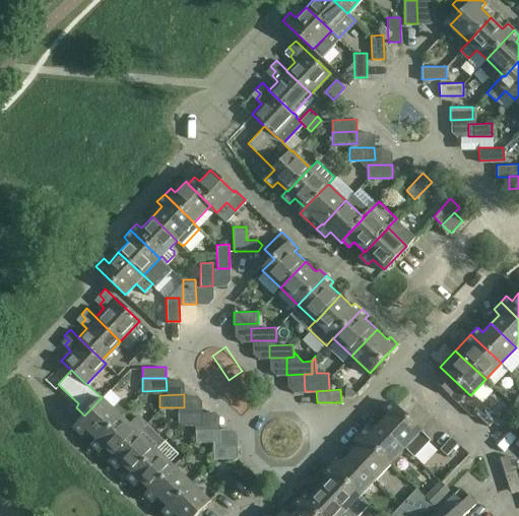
[(96,439),(120,414),(102,397),(84,415),(74,427),(81,434),(85,430),(96,439)]
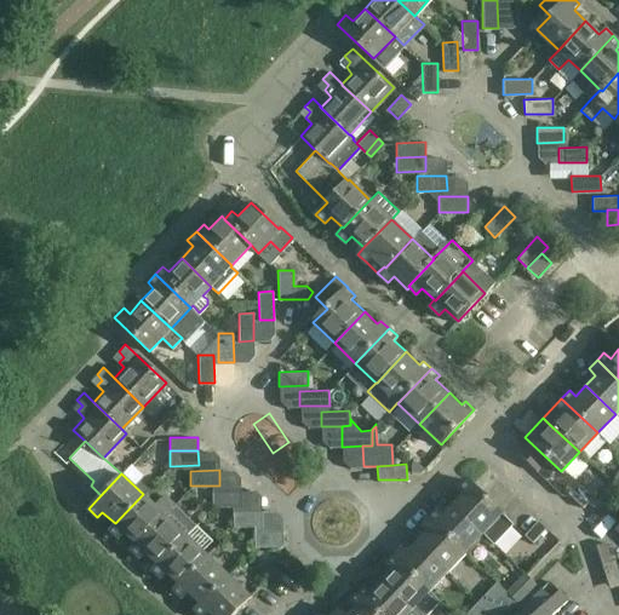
[(454,504),(485,533),(496,544),(514,524),(465,478),(457,488),(463,494),(454,504)]
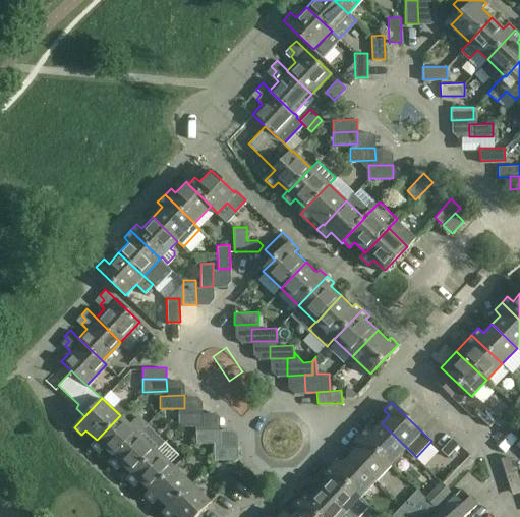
[(482,407),(476,413),(489,425),(495,419),(482,407)]
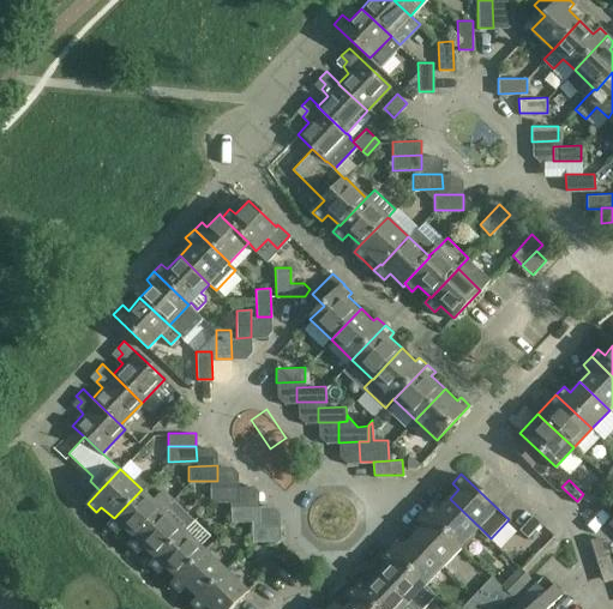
[(210,486),(210,501),(239,500),(238,486),(210,486)]
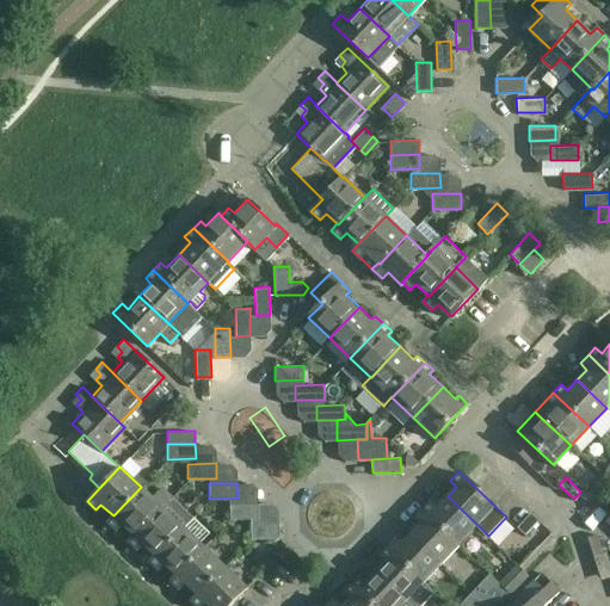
[(134,536),(172,495),(161,484),(151,496),(141,487),(114,515),(108,521),(117,530),(122,525),(134,536)]
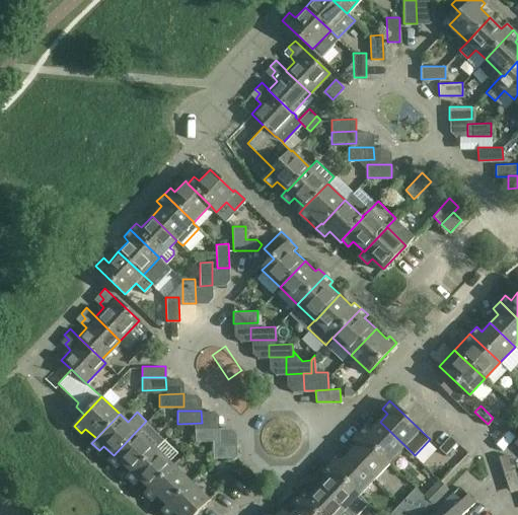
[(131,471),(155,447),(138,431),(147,421),(146,421),(114,455),(108,459),(117,467),(122,462),(131,471)]
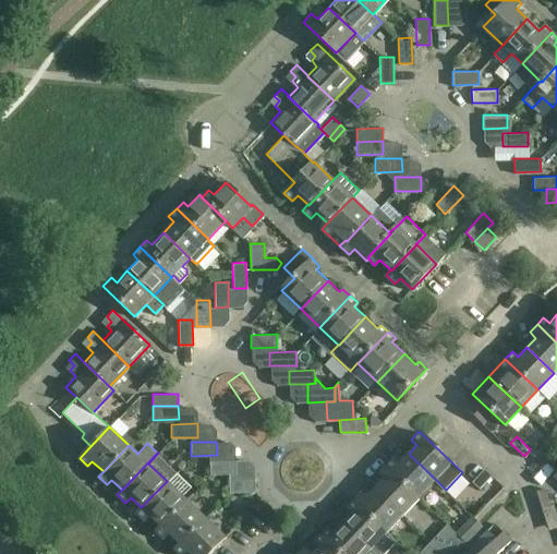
[(436,480),(409,454),(399,465),(394,459),(387,466),(420,497),(436,480)]
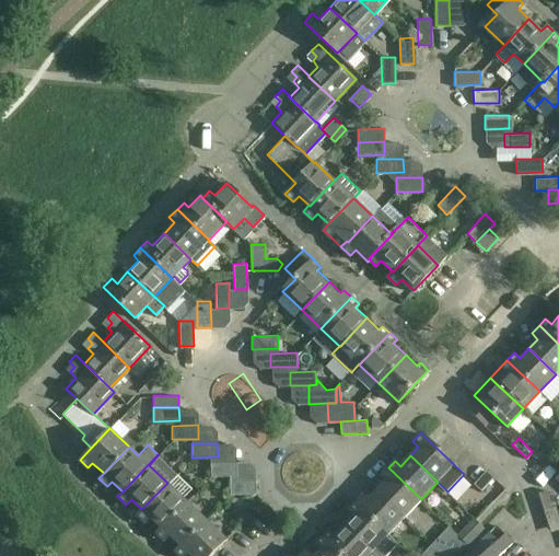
[(210,462),(210,475),(236,475),(236,461),(210,462)]
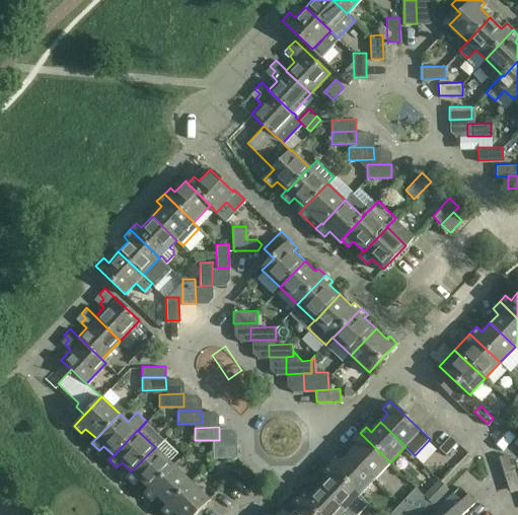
[(390,462),(360,433),(352,440),(357,446),(350,454),(375,479),(390,462)]
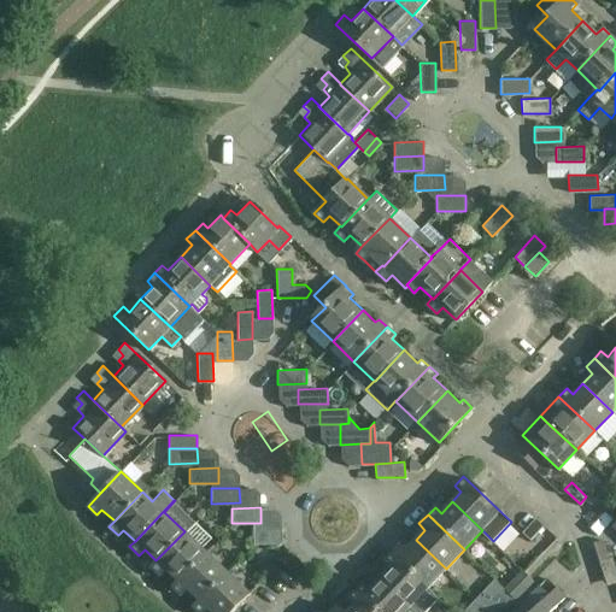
[(521,530),(529,539),(543,524),(534,516),(521,530)]
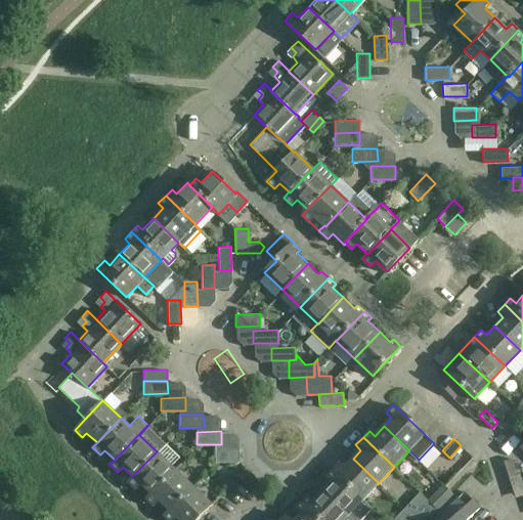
[(214,449),(215,462),(238,461),(238,448),(214,449)]
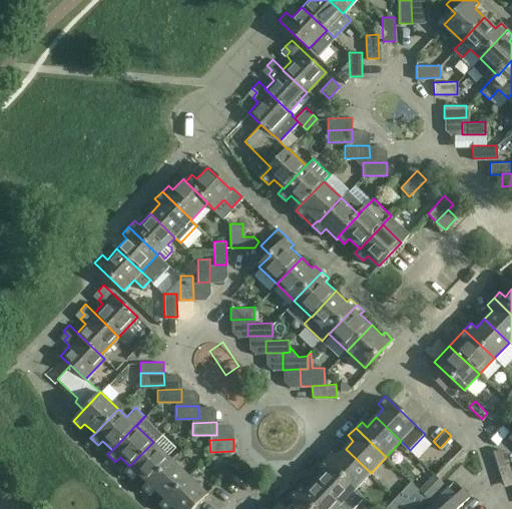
[(147,483),(170,459),(153,442),(129,466),(125,471),(132,478),(137,474),(147,483)]
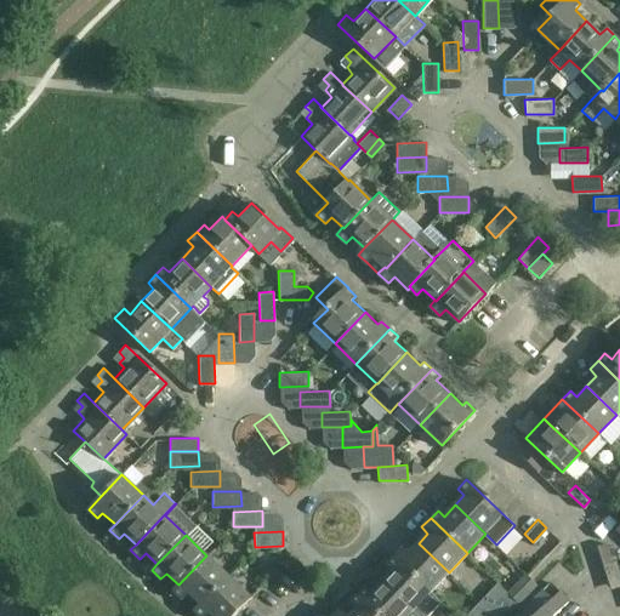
[(619,571),(618,565),(616,559),(613,560),(607,541),(596,545),(610,589),(619,586),(619,571)]
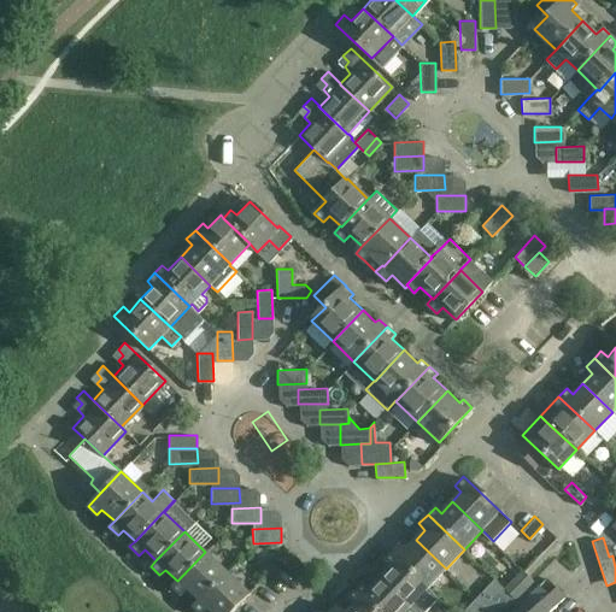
[(446,569),(416,540),(405,551),(399,545),(391,553),(428,588),(429,588),(446,569)]
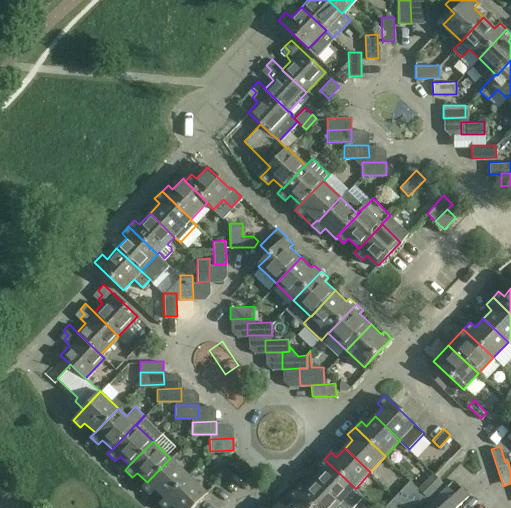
[(164,498),(188,474),(170,458),(147,482),(142,487),(149,493),(154,489),(164,498)]
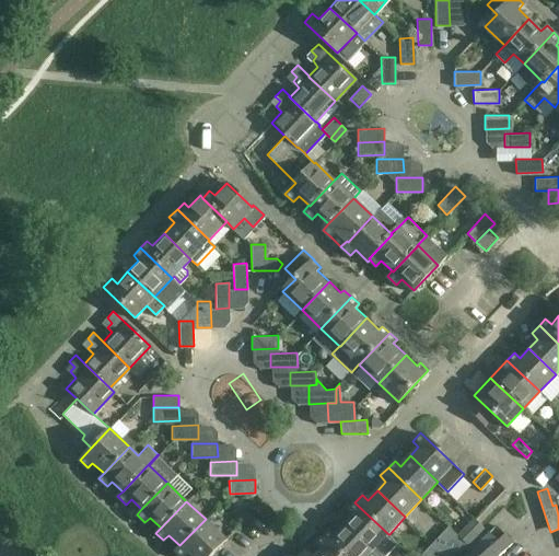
[(345,524),(372,552),(373,551),(377,555),(383,555),(397,542),(389,534),(388,534),(354,502),(348,510),(353,516),(345,524)]
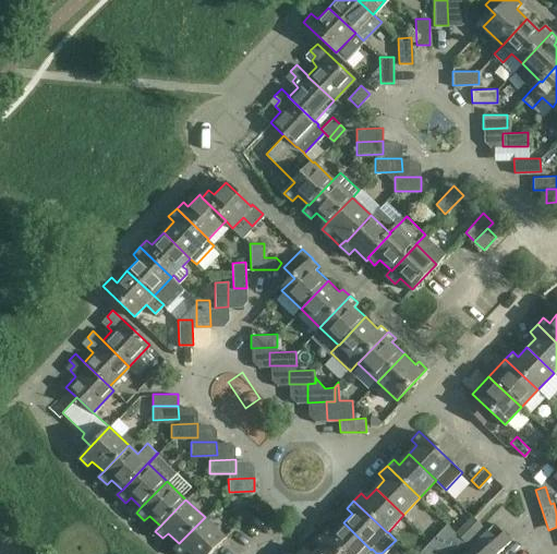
[(414,515),(433,536),(447,522),(428,502),(414,515)]
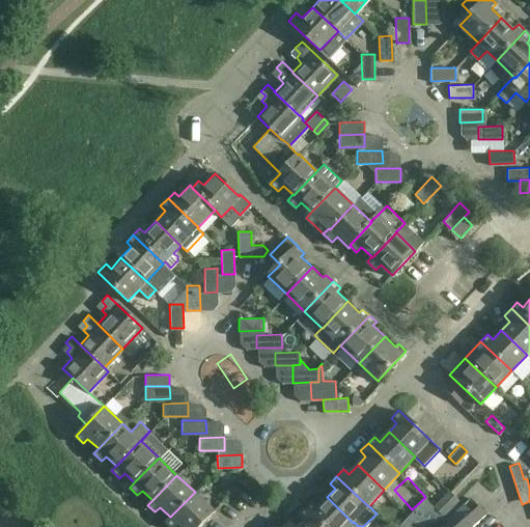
[(443,514),(457,497),(449,489),(434,505),(443,514)]
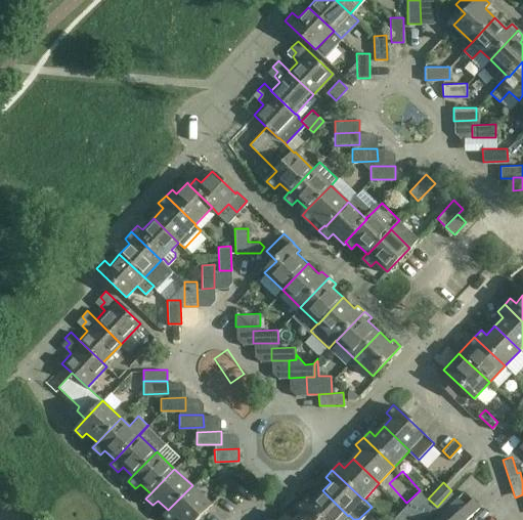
[(192,485),(168,510),(164,515),(168,519),(173,519),(176,518),(178,519),(194,519),(211,504),(192,485)]
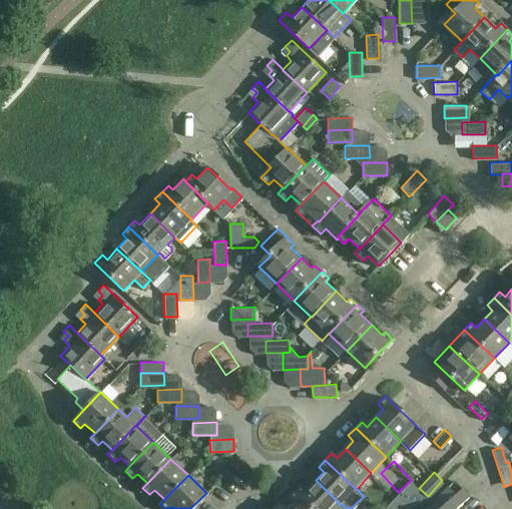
[(337,508),(341,505),(316,480),(307,489),(302,484),(296,490),(316,508),(337,508)]
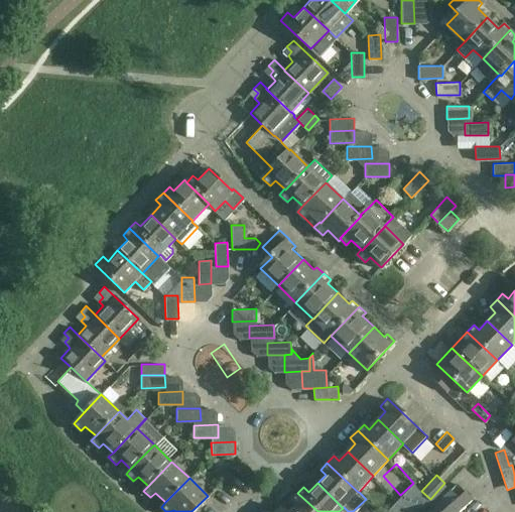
[(460,511),(459,510),(472,497),(466,491),(457,499),(443,511),(460,511)]
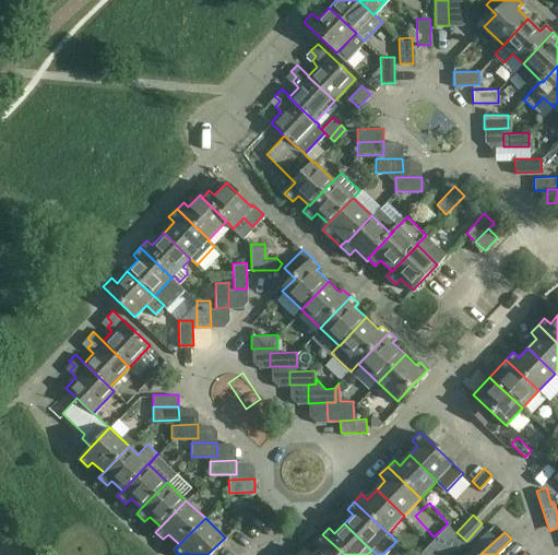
[(344,554),(322,534),(316,543),(321,548),(315,554),(344,554)]
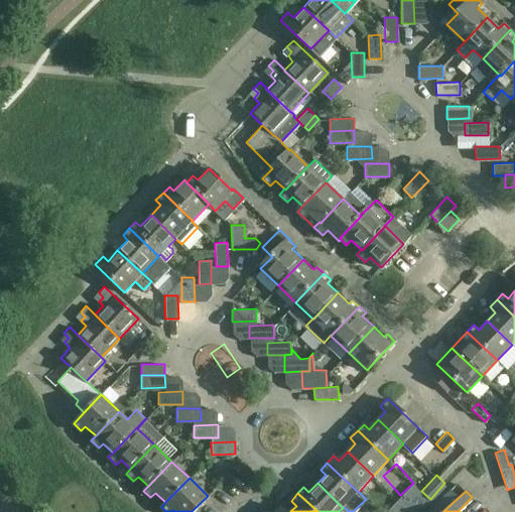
[(366,499),(359,511),(373,511),(377,504),(366,499)]
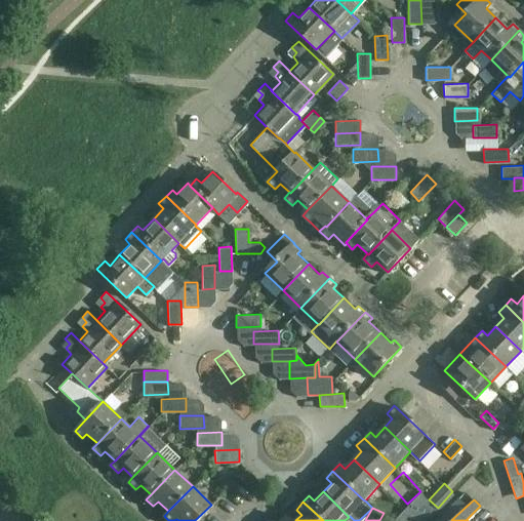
[(419,520),(405,508),(392,520),(419,520)]
